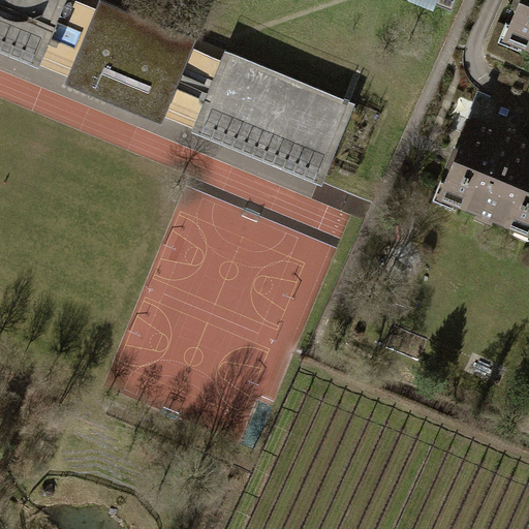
[(0,0),(0,49),(38,65),(42,55),(51,37),(103,59),(118,24),(64,2),(65,0),(0,0)]
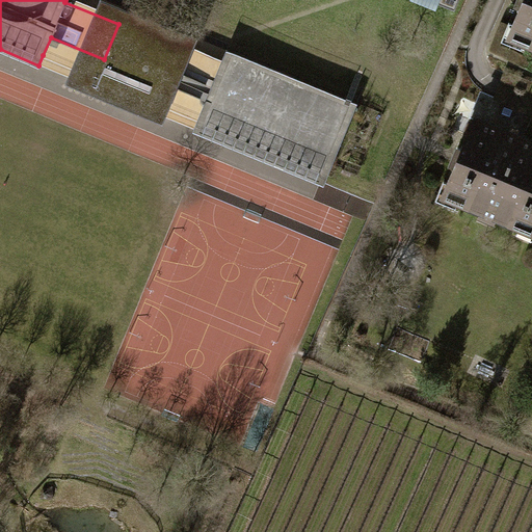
[(198,37),(134,10),(125,7),(121,5),(107,0),(65,0),(64,2),(118,24),(104,59),(51,37),(43,55),(72,67),(65,83),(163,124),(170,108),(198,120),(222,59),(194,48),(198,37)]
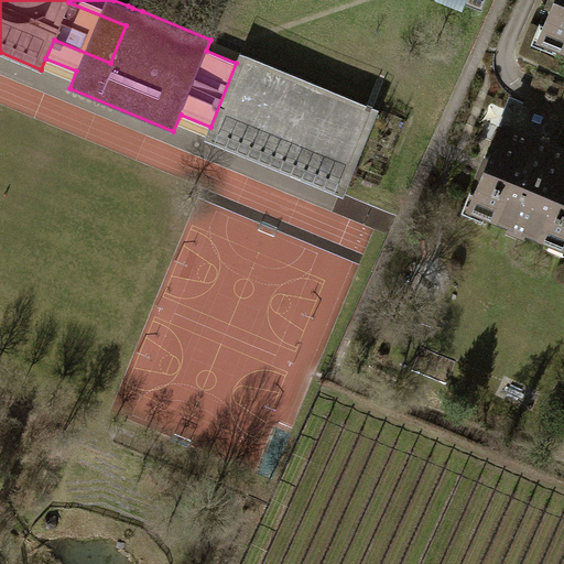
[(147,0),(136,0),(132,8),(142,11),(147,0)]
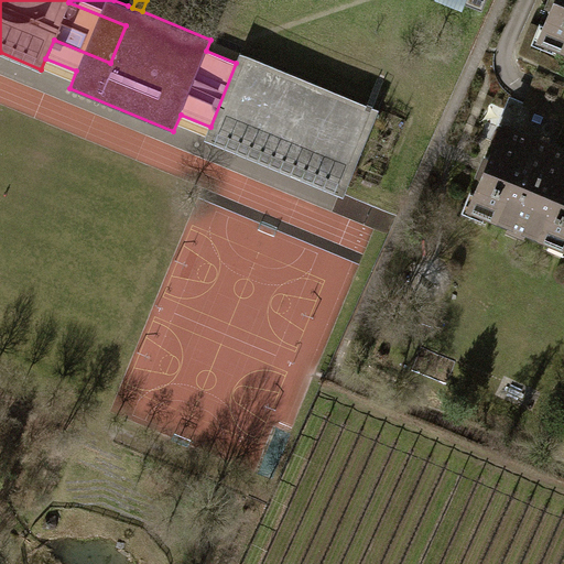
[(563,0),(548,0),(545,6),(552,8),(541,35),(551,40),(550,44),(563,50),(563,0)]
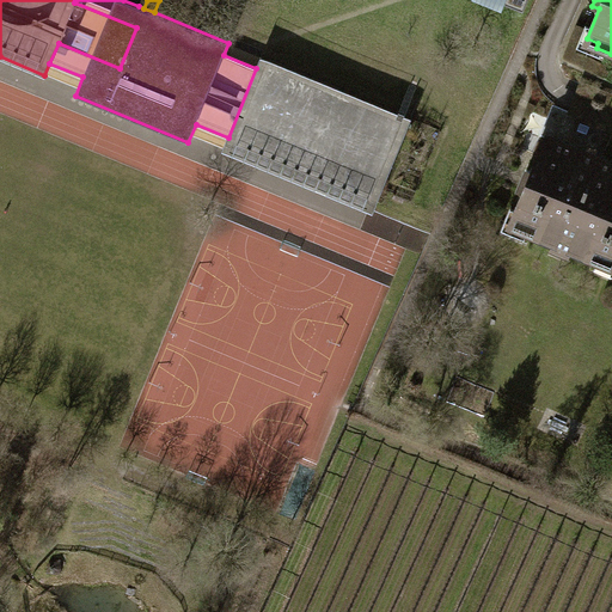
[(228,138),(224,148),(373,210),(411,118),(261,56),(256,68),(228,138)]
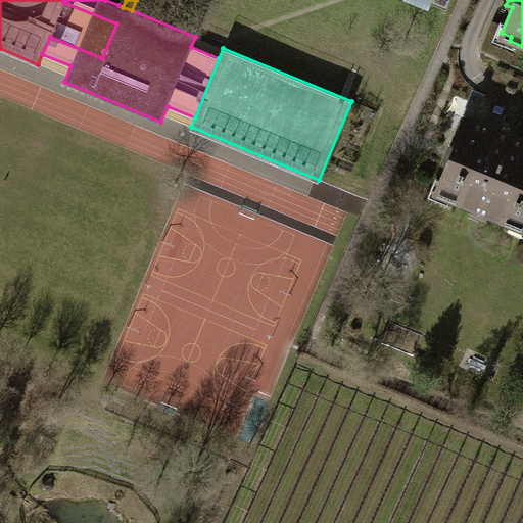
[(522,140),(466,116),(454,145),(448,143),(444,152),(440,160),(446,163),(436,189),(445,193),(444,196),(473,208),(474,204),(486,209),(485,211),(514,224),(516,220),(522,222),(522,140)]
